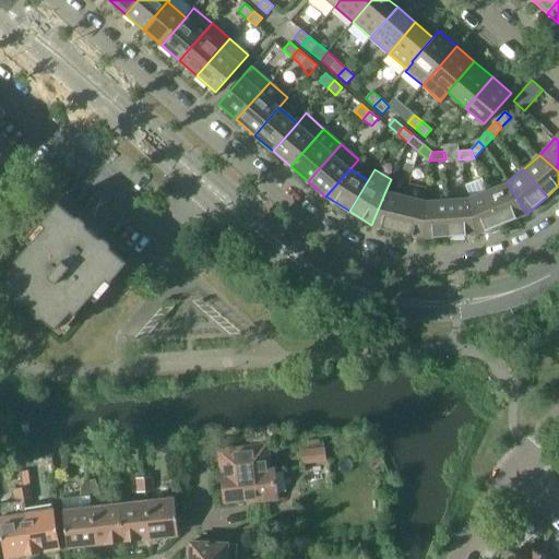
[(526,214),(507,182),(487,191),(501,225),(526,214)]
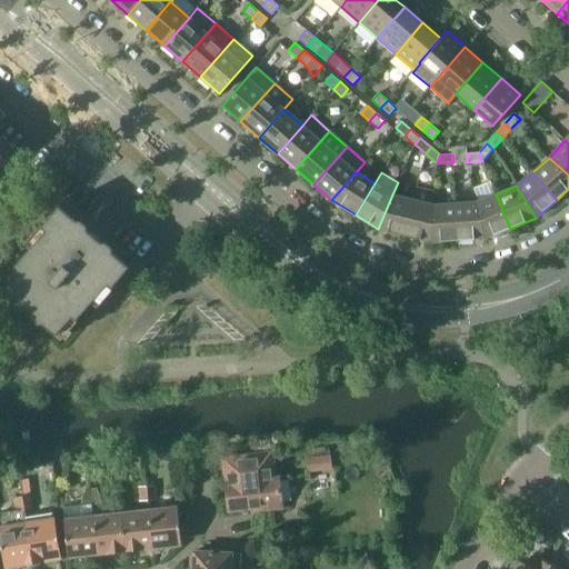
[(405,236),(413,200),(392,195),(378,229),(405,236)]
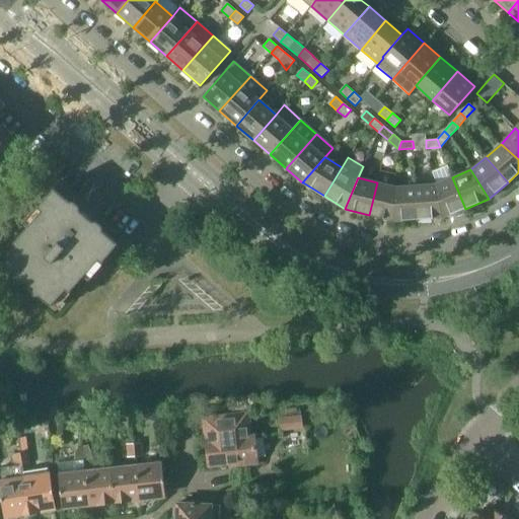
[(443,217),(465,209),(452,177),(435,184),(437,195),(443,217)]
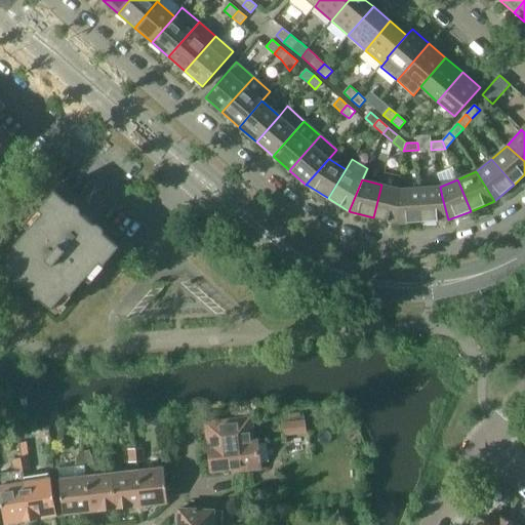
[(373,217),(397,224),(400,189),(381,185),(373,217)]
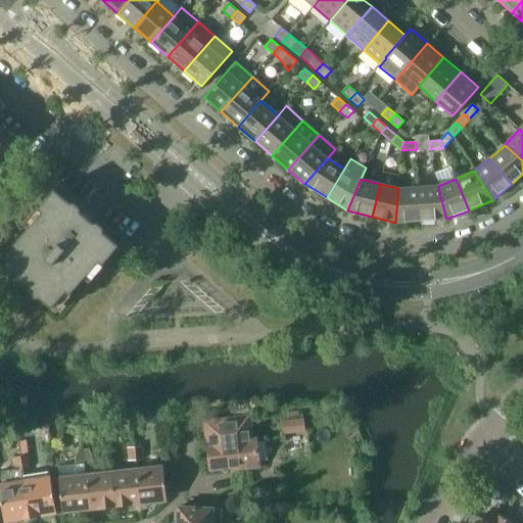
[(438,186),(418,187),(421,221),(446,219),(440,196),(438,186)]
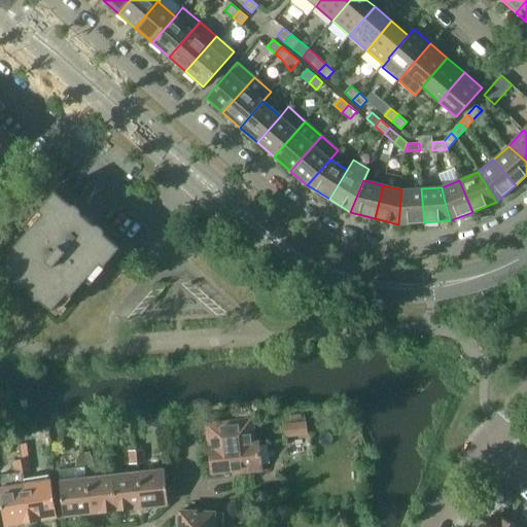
[(424,222),(421,188),(401,189),(398,224),(424,222)]
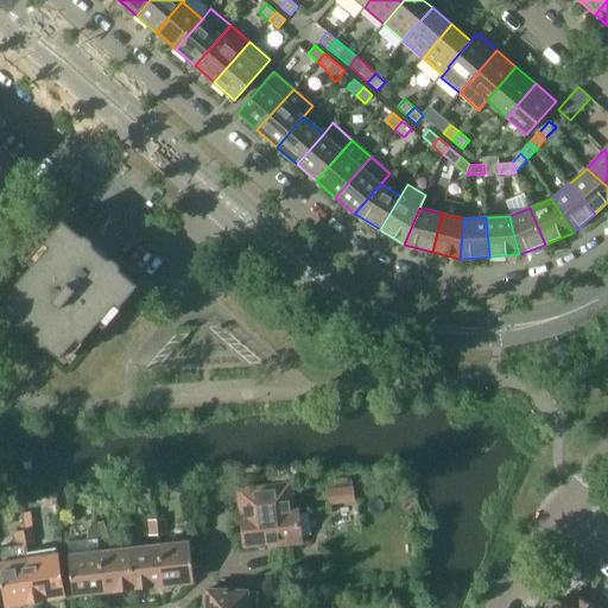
[(138,286),(96,249),(63,221),(45,242),(49,247),(16,285),(20,290),(4,309),(61,358),(77,339),(82,342),(115,304),(120,308),(138,286)]
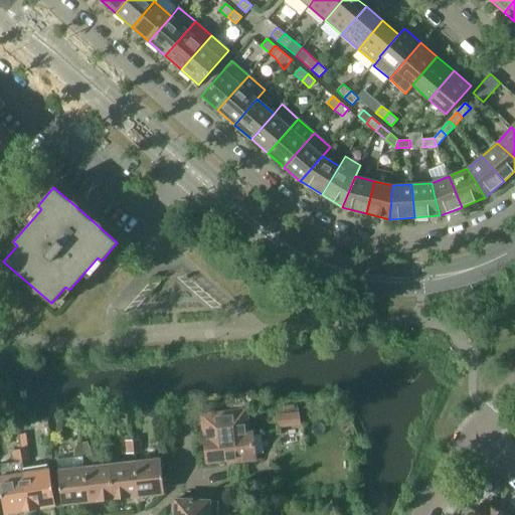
[(227,465),(258,462),(253,430),(250,431),(247,407),(199,413),(206,465),(227,463),(227,465)]
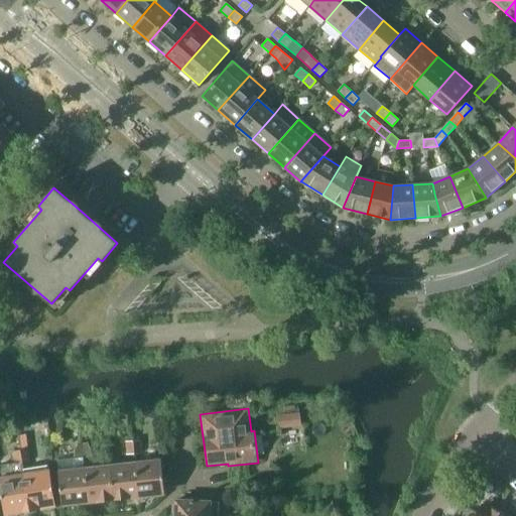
[(301,426),(299,413),(278,415),(279,428),(301,426)]
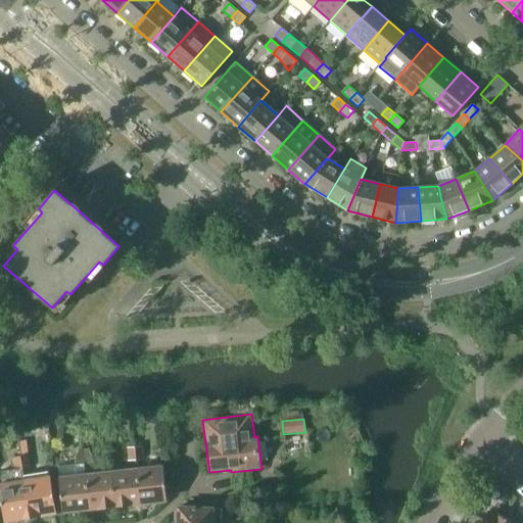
[(19,439),(25,469),(31,468),(27,440),(30,439),(27,425),(17,427),(19,439)]
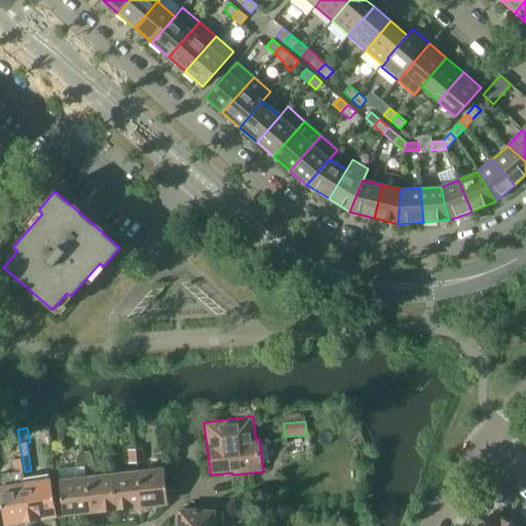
[(15,429),(19,451),(21,458),(12,460),(14,473),(25,472),(20,442),(17,429),(15,429)]
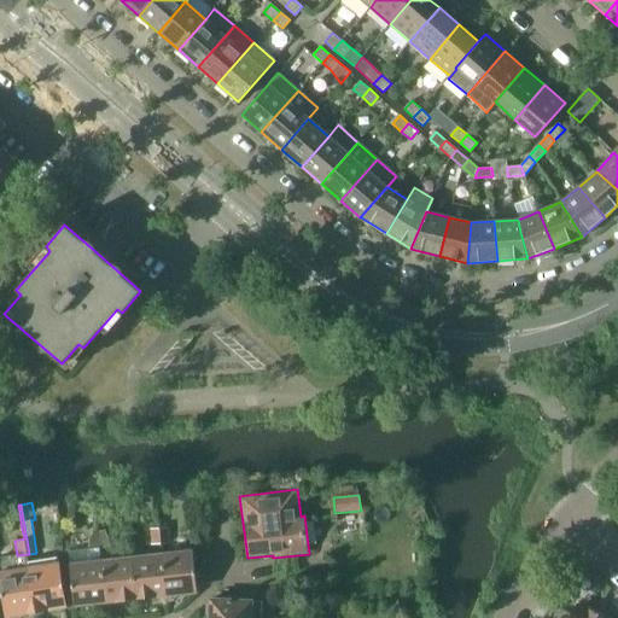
[(170,526),(161,528),(162,543),(172,543),(170,526)]
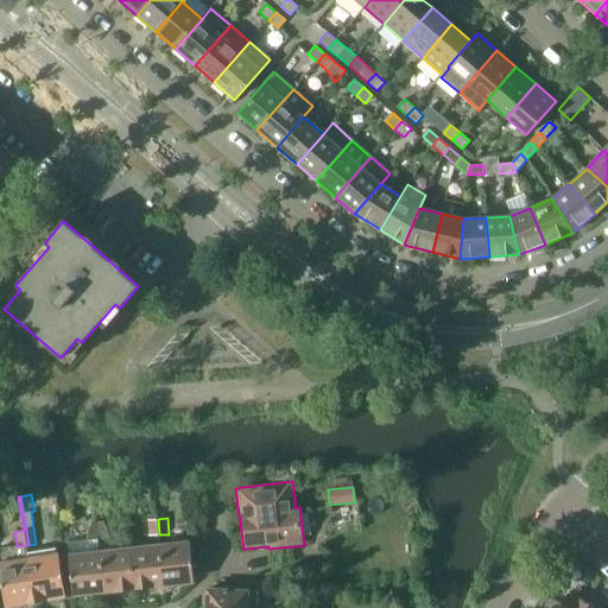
[(149,536),(159,534),(158,519),(147,520),(149,536)]
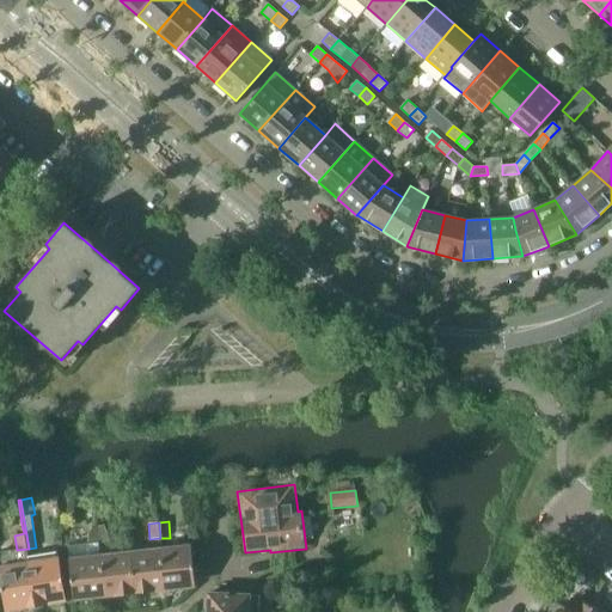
[(97,526),(99,543),(110,542),(105,525),(97,526)]
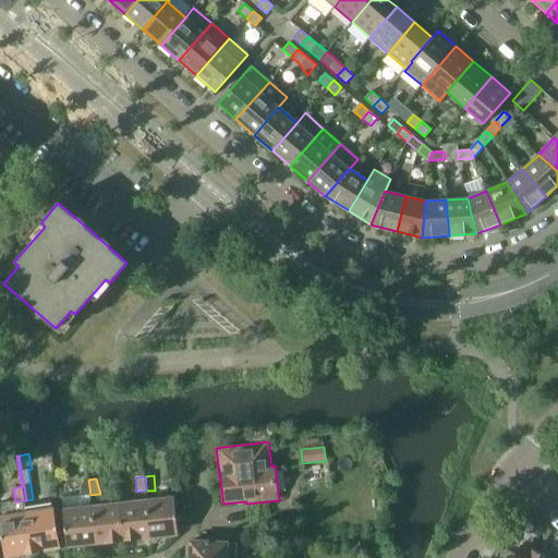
[(92,505),(91,495),(88,480),(85,480),(81,485),(81,495),(62,497),(64,508),(63,508),(67,545),(96,542),(92,505)]
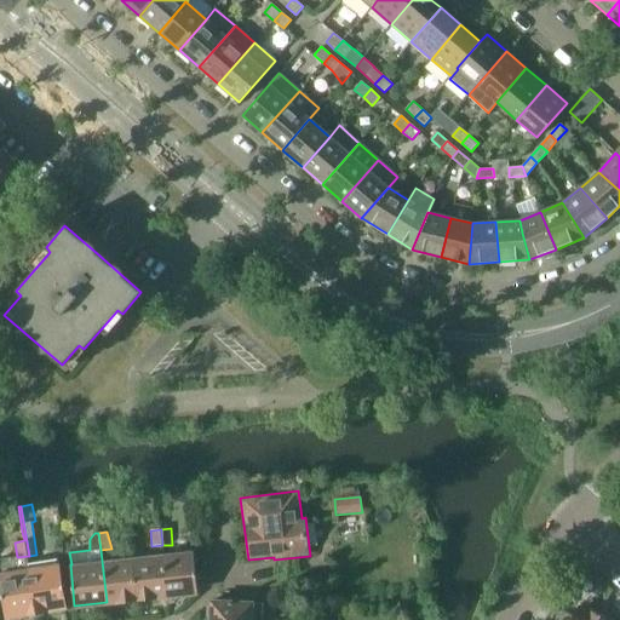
[(194,550),(164,554),(168,596),(199,592),(194,550)]
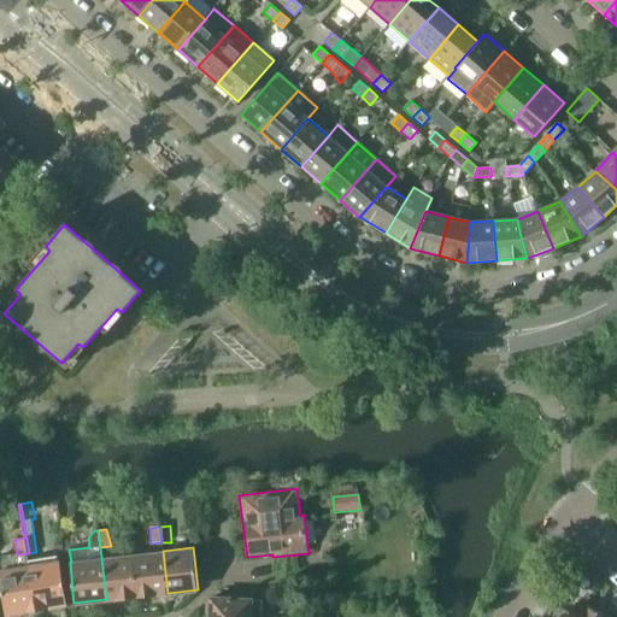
[(136,595),(168,593),(163,551),(131,554),(136,595)]
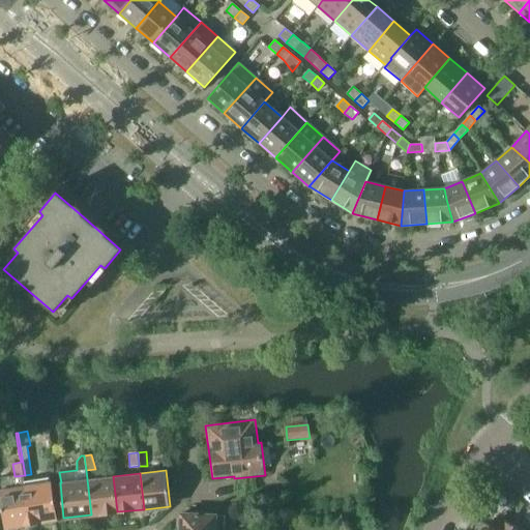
[(91,514),(117,511),(113,476),(87,479),(91,514)]
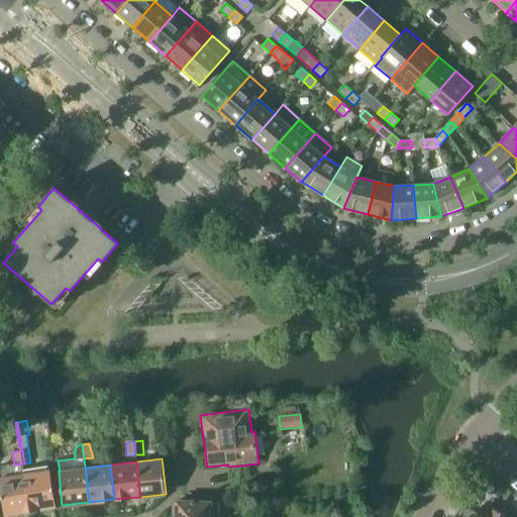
[(25,470),(31,511),(56,507),(50,471),(33,474),(32,468),(25,470)]
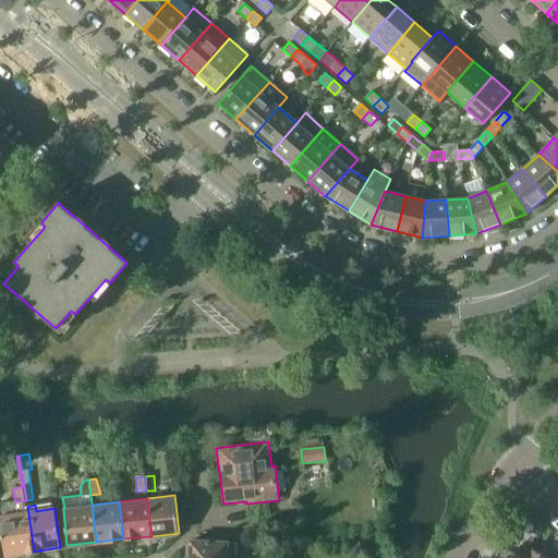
[(34,552),(27,507),(15,508),(16,514),(0,517),(0,528),(4,556),(34,552)]
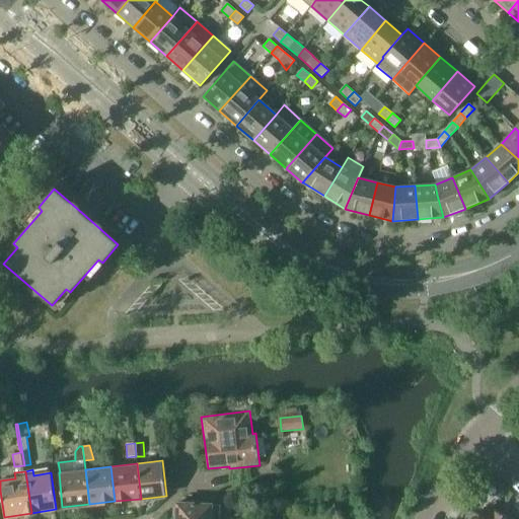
[(176,503),(175,518),(219,518),(220,505),(176,503)]
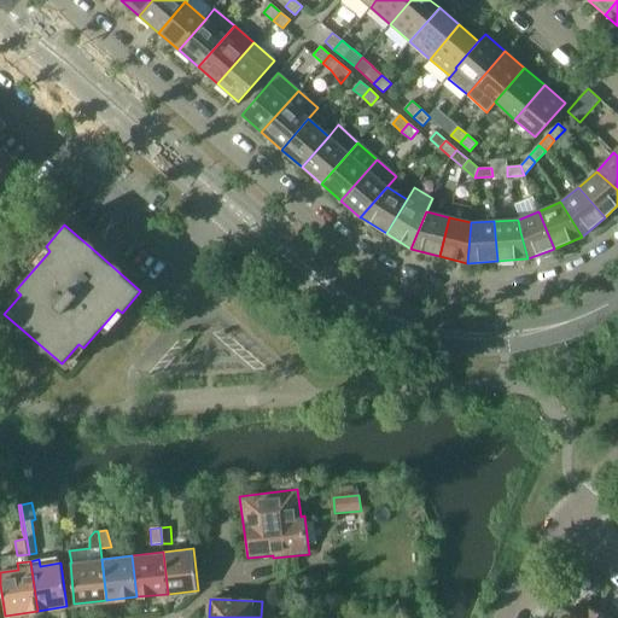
[(570,617),(601,617),(578,605),(570,617)]
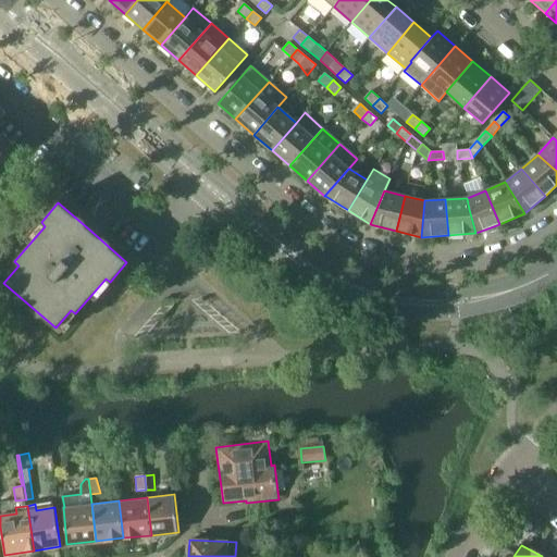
All buildings are outlined.
